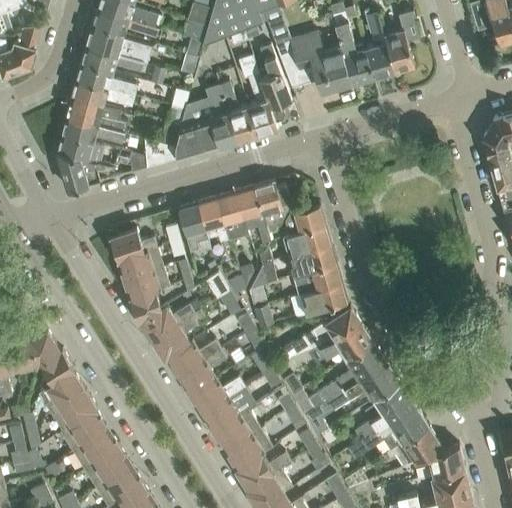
[(28,4),(26,0),(0,0),(0,13),(7,11),(26,4),(28,4)]
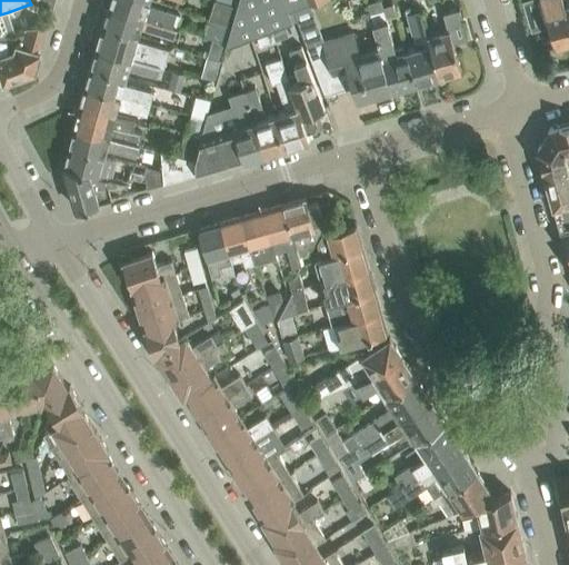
[(29,0),(31,5),(52,11),(56,0),(29,0)]
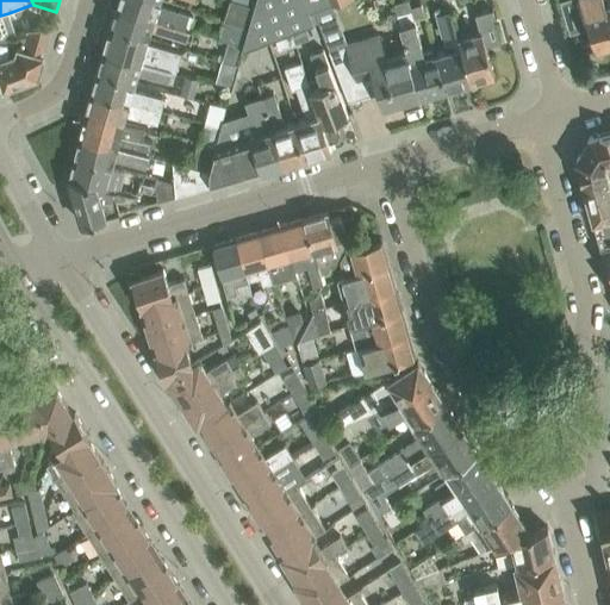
[(155,0),(119,0),(117,10),(184,31),(187,20),(156,11),(160,1),(155,0)]
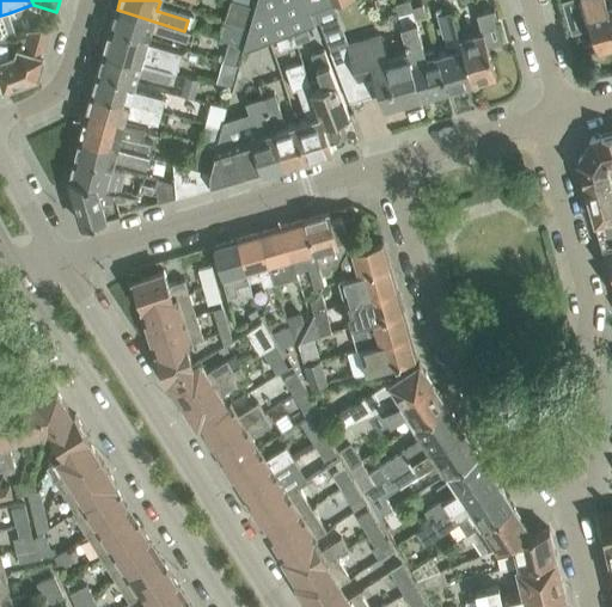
[(232,0),(231,5),(255,12),(257,0),(232,0)]
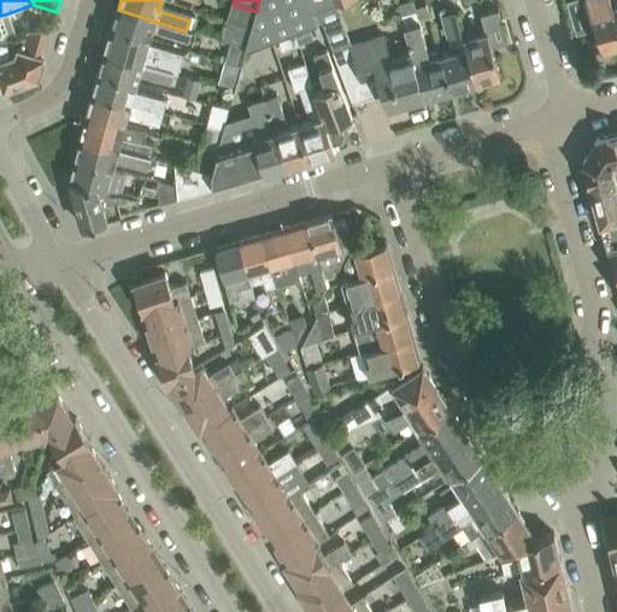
[(251,30),(245,52),(245,53),(275,42),(293,35),(316,27),(311,17),(312,16),(306,0),(259,0),(257,12),(251,30)]
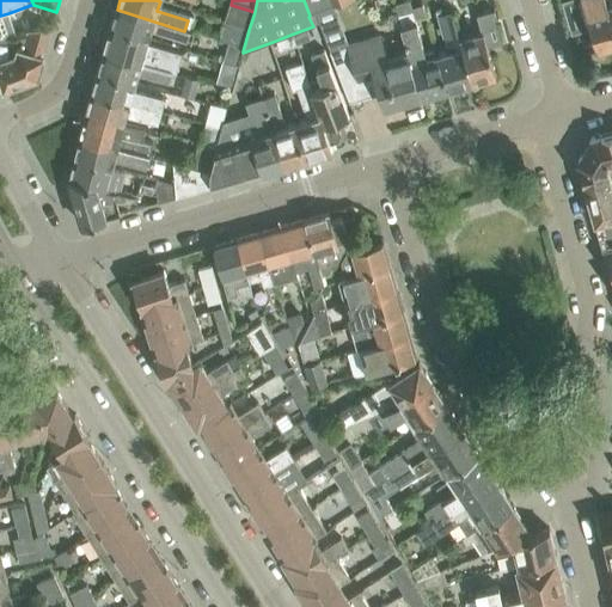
[(304,0),(310,16),(353,0),(304,0)]
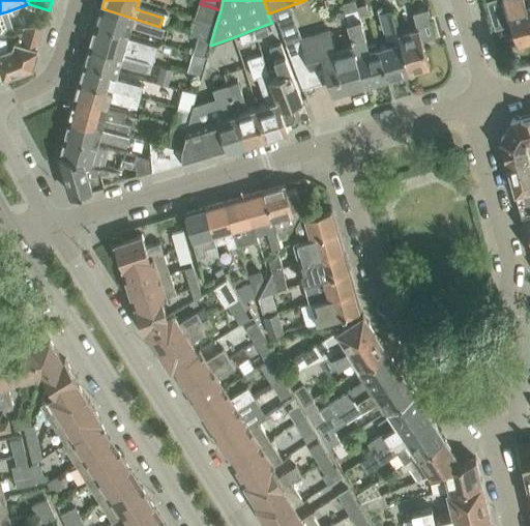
[(496,29),(511,25),(517,45),(529,40),(529,25),(523,0),(503,0),(505,6),(490,10),(493,19),(496,29)]
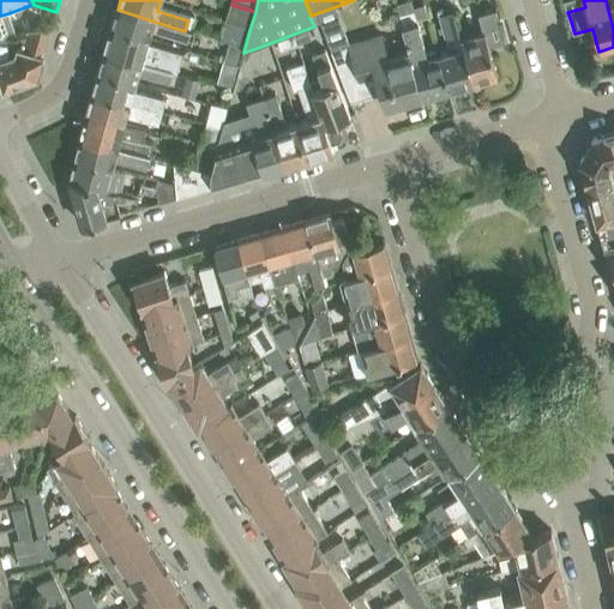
[(232,5),(226,22),(236,25),(250,30),(256,12),(232,5)]
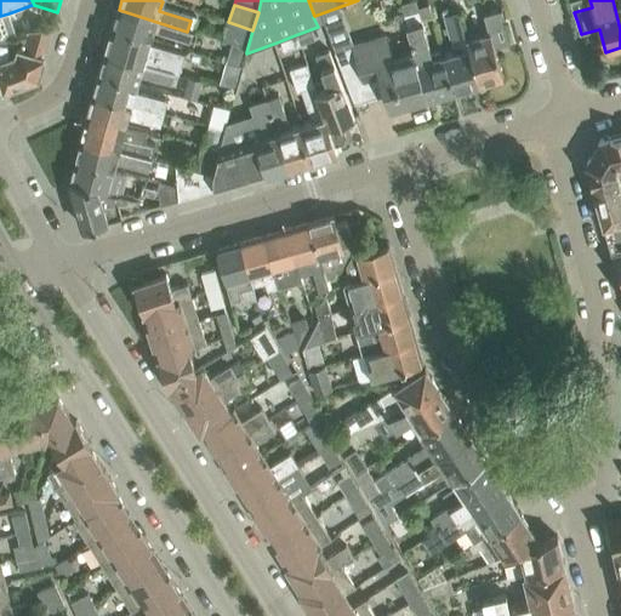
[(119,10),(112,30),(151,41),(152,35),(183,45),(189,47),(193,34),(187,32),(119,10)]
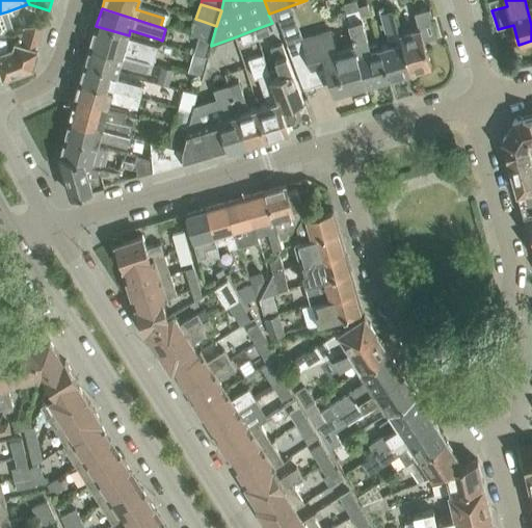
[(358,10),(346,15),(348,24),(347,24),(348,27),(354,47),(366,87),(374,84),(377,85),(382,84),(384,81),(387,81),(378,50),(376,46),(370,48),(363,22),(362,23),(361,18),(358,10)]
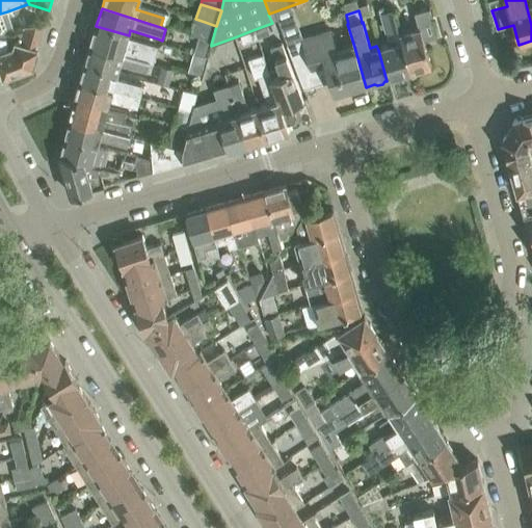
[(381,49),(378,50),(387,81),(391,80),(393,79),(396,80),(401,79),(403,76),(410,74),(399,36),(393,14),(386,15),(384,10),(378,12),(389,48),(381,49)]
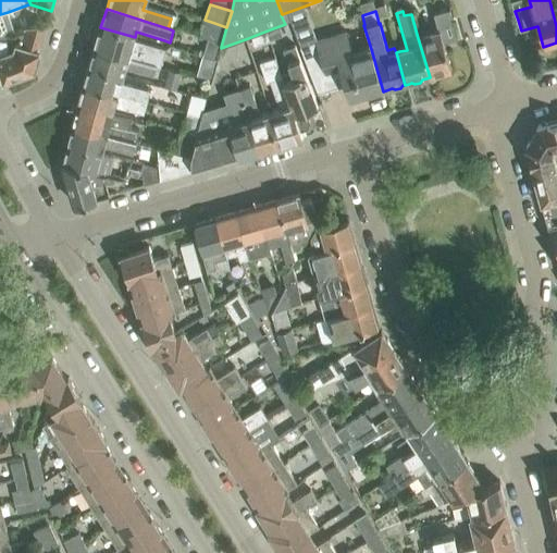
[(8,12),(0,14),(0,74),(0,75),(3,83),(34,71),(46,28),(47,26),(39,21),(27,27),(14,32),(8,12)]
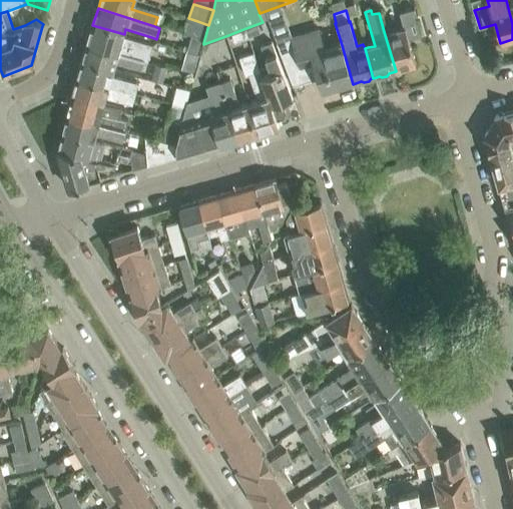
[(404,29),(385,35),(396,71),(416,66),(409,42),(422,38),(414,11),(400,15),(404,29)]
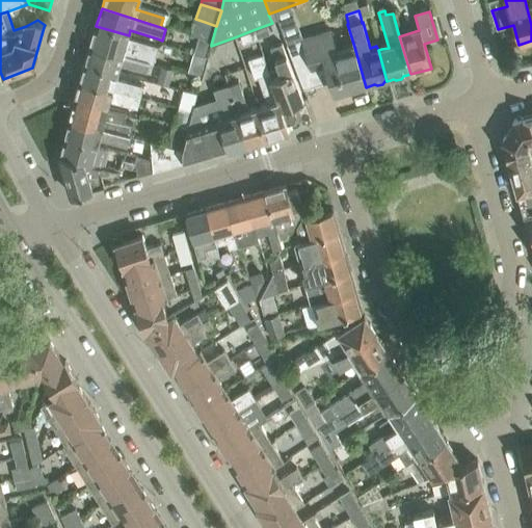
[(197,40),(211,45),(216,26),(205,22),(201,35),(192,32),(190,37),(197,40)]
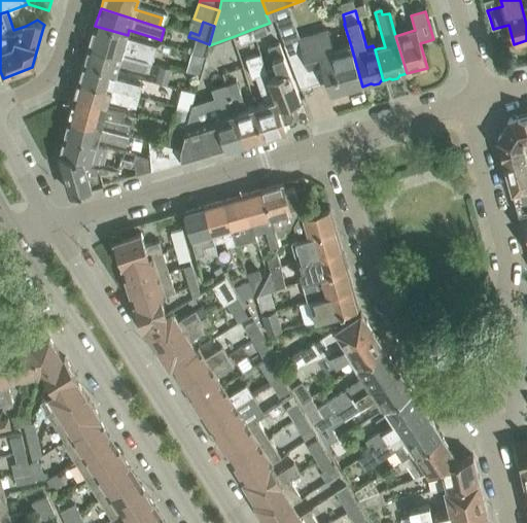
[(92,37),(89,47),(148,64),(152,65),(156,48),(126,40),(128,35),(95,26),(94,30),(93,36),(92,37)]
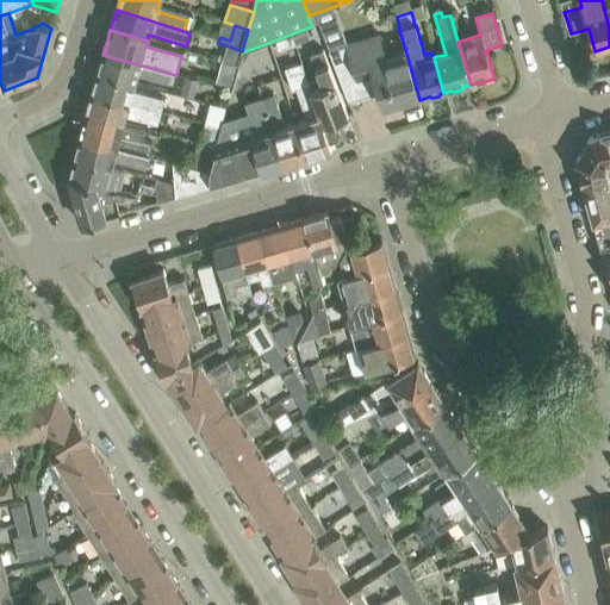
[(290,35),(272,42),(277,54),(293,47),(290,35)]
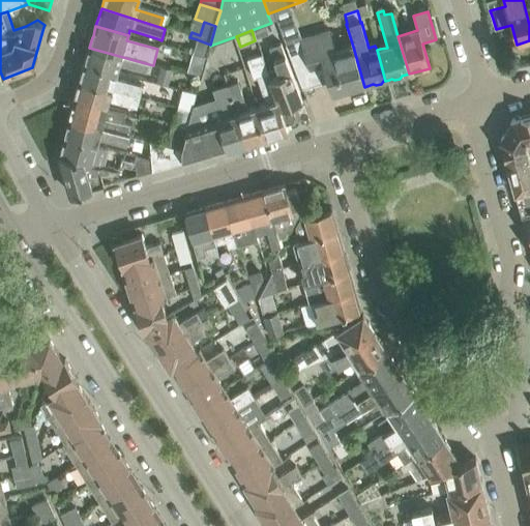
[(364,87),(353,47),(334,52),(329,33),(300,41),(311,78),(313,78),(311,72),(325,68),(332,95),(364,87)]
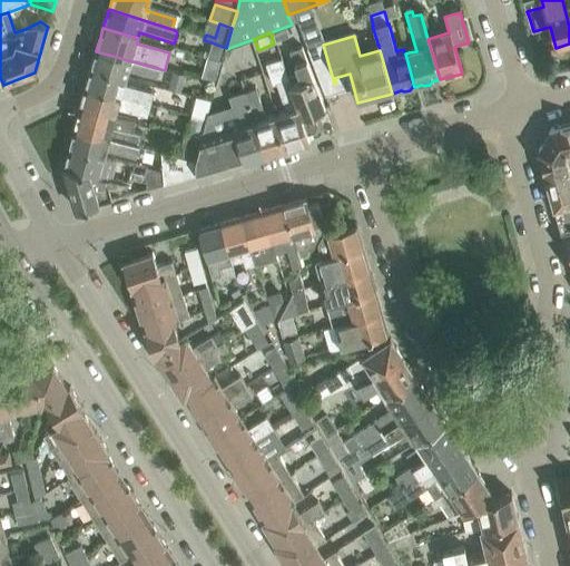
[(207,56),(206,61),(222,66),(226,49),(226,48),(212,42),(207,56)]
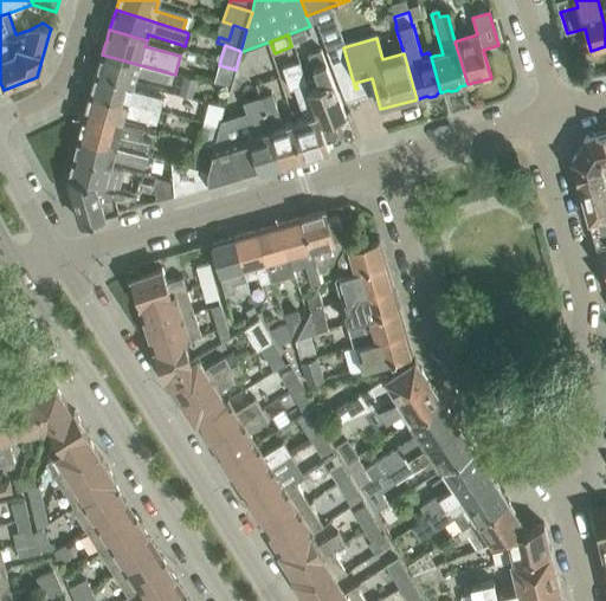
[(317,77),(304,82),(308,92),(320,127),(321,127),(333,122),(346,118),(321,52),(309,57),(317,77)]
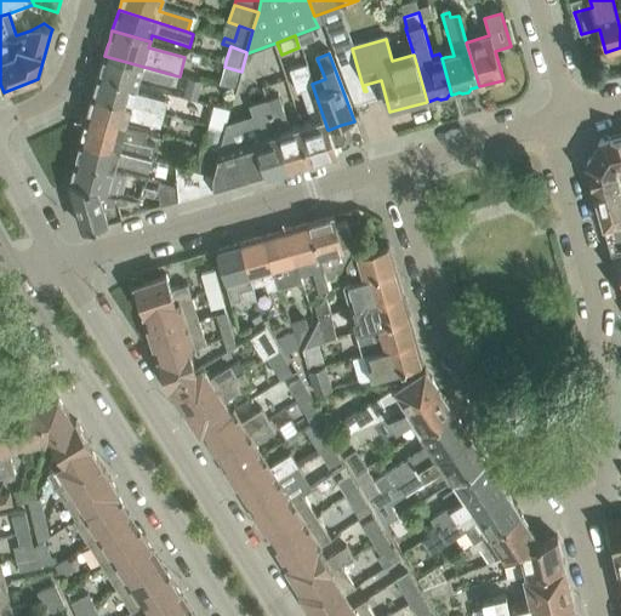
[(104,56),(98,78),(137,89),(140,79),(171,87),(175,75),(104,56)]
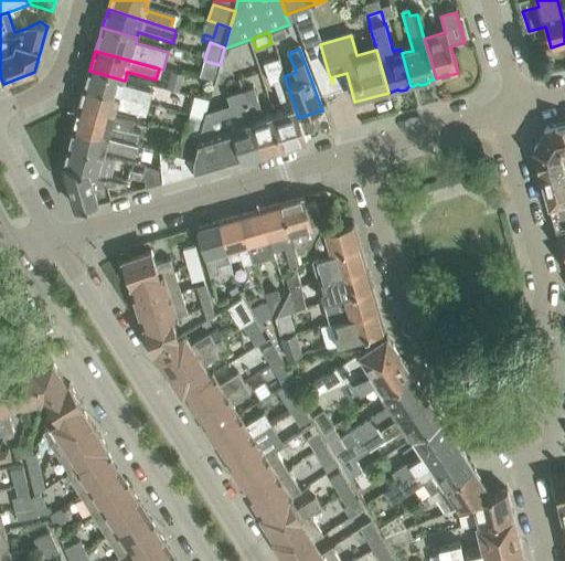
[(204,61),(199,80),(214,84),(220,65),(204,61)]
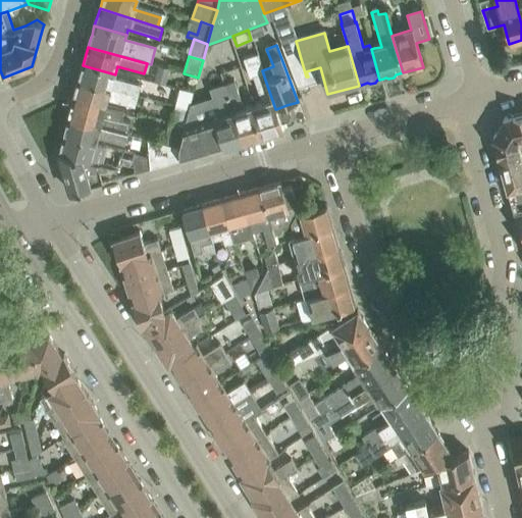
[(257,56),(242,61),(249,80),(253,78),(262,105),(252,108),(261,139),(264,138),(283,132),(281,125),(276,109),(275,109),(265,80),(262,70),(257,56)]
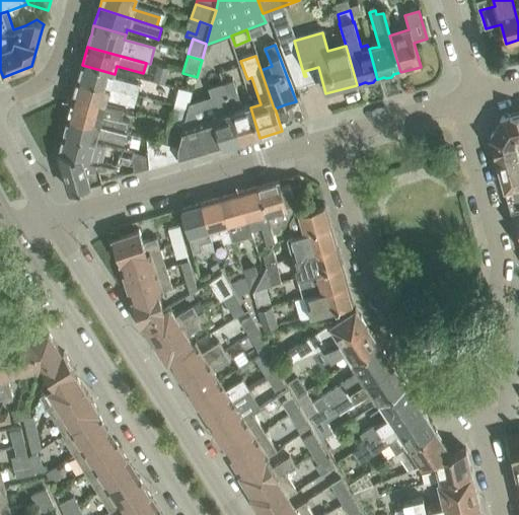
[(82,65),(78,81),(135,96),(136,97),(139,86),(114,79),(115,74),(82,65)]
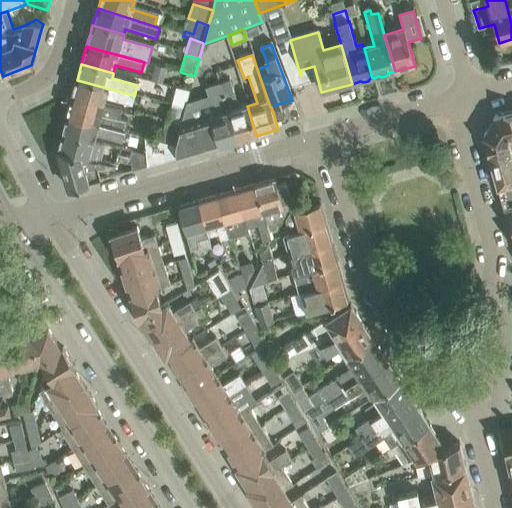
[(155,67),(151,83),(162,86),(166,70),(155,67)]
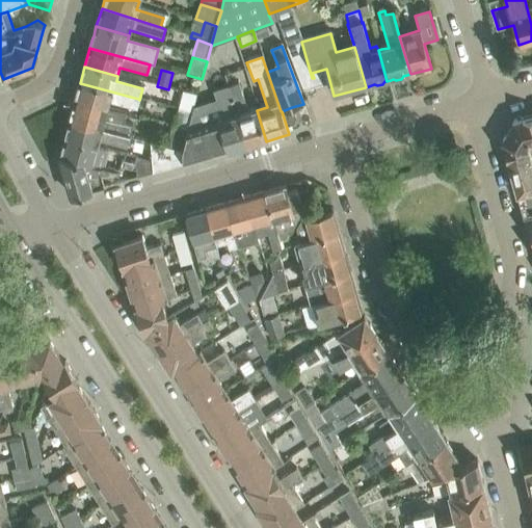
[(80,83),(75,101),(108,110),(110,103),(135,110),(138,99),(80,83)]
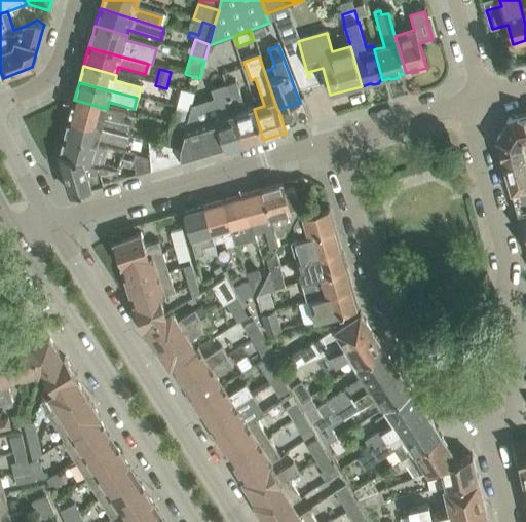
[(236,84),(226,87),(245,145),(263,140),(254,109),(246,112),(236,84)]
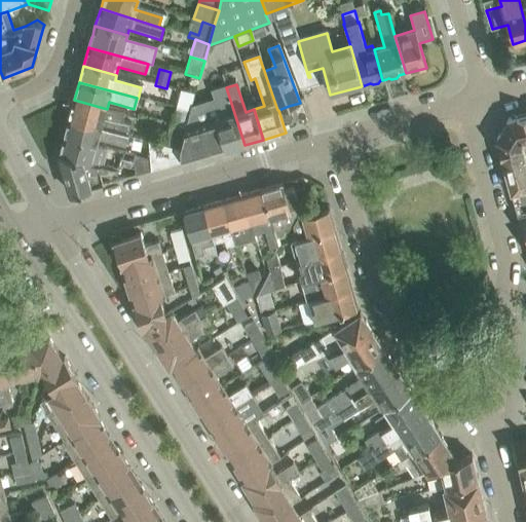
[(245,145),(226,87),(215,91),(223,119),(185,131),(179,151),(179,153),(182,162),(186,161),(186,162),(188,161),(187,161),(193,159),(193,160),(194,159),(207,155),(208,156),(209,156),(209,155),(225,150),(225,151),(245,145)]
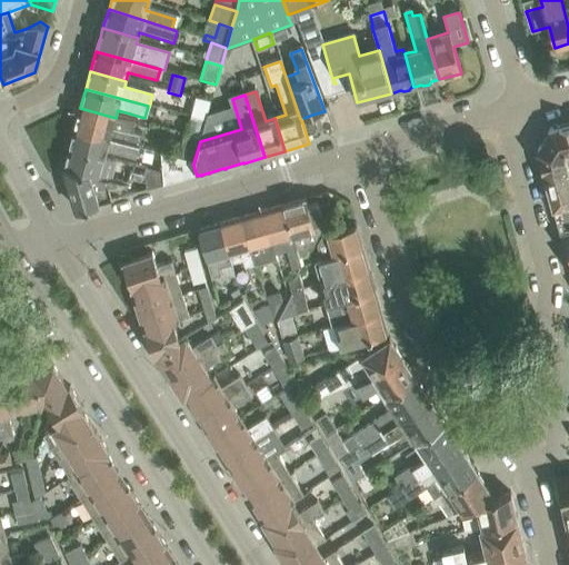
[(191,118),(206,121),(210,105),(197,100),(191,118)]
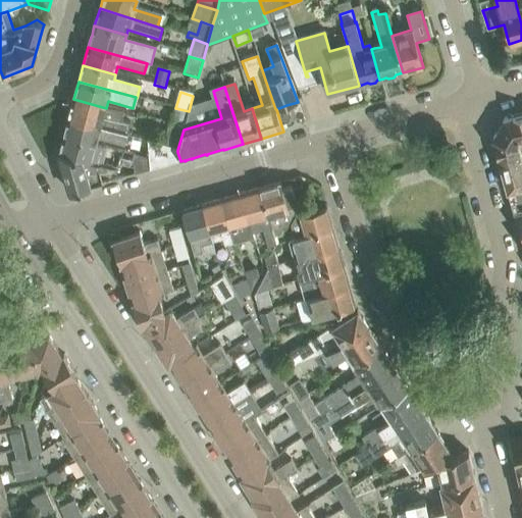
[(73,99),(67,120),(126,136),(129,124),(122,122),(124,116),(105,111),(106,108),(73,99)]
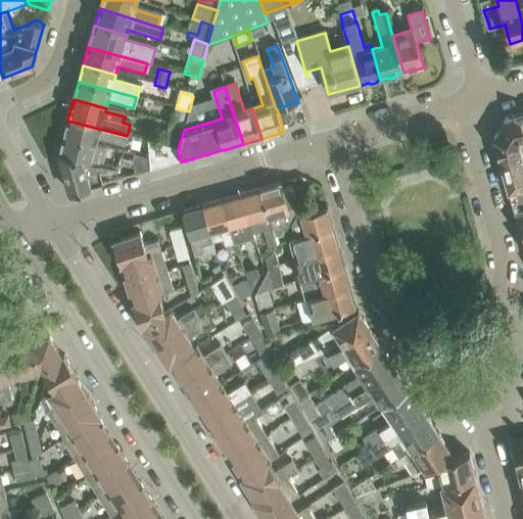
[(291,118),(287,105),(277,109),(282,126),(288,124),(291,118)]
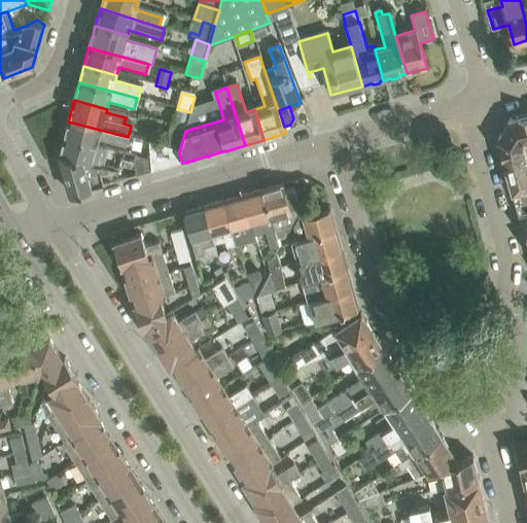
[(173,127),(185,131),(190,112),(177,109),(173,127)]
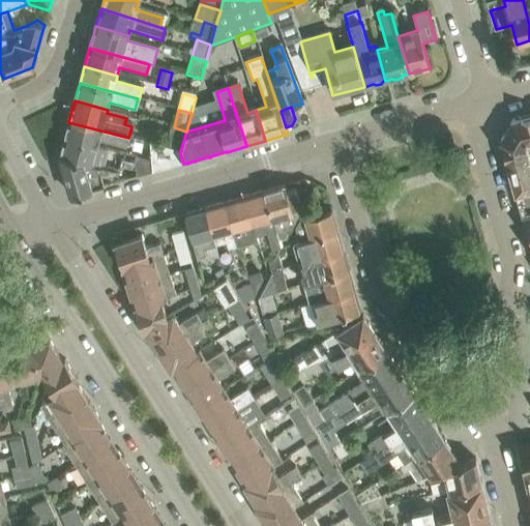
[(529,117),(520,120),(529,159),(529,117)]
